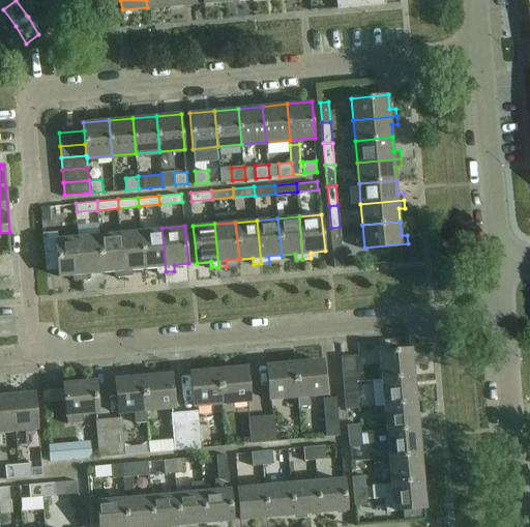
[(340,227),(331,228),(333,249),(342,249),(340,227)]
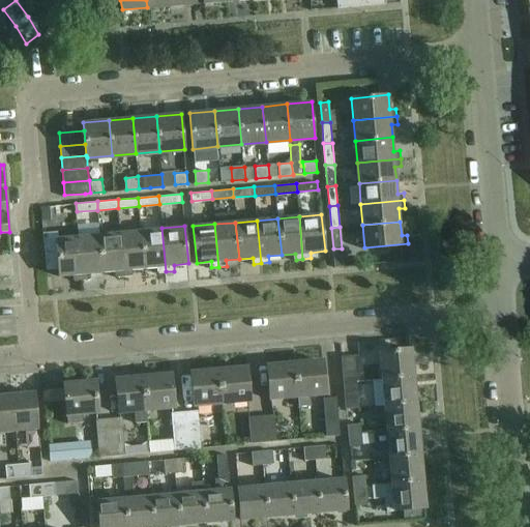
[(145,230),(141,230),(144,267),(158,266),(158,272),(166,271),(162,228),(145,230)]
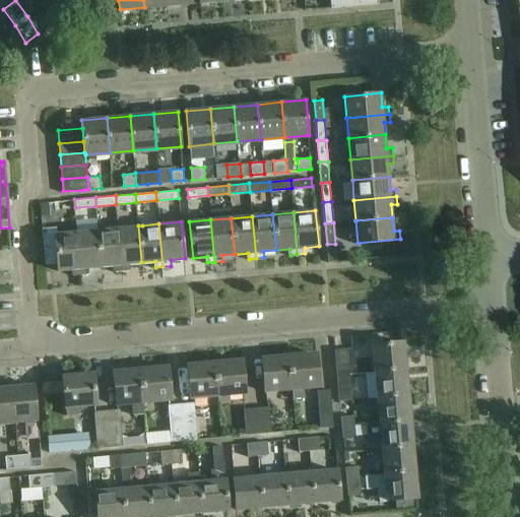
[(129,264),(141,262),(138,225),(118,228),(122,270),(130,269),(129,264)]
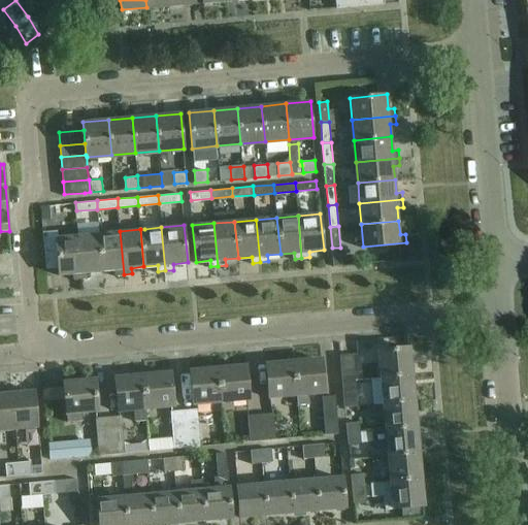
[(83,279),(78,234),(58,236),(58,231),(43,232),(46,267),(59,266),(60,274),(74,273),(74,279),(83,279)]
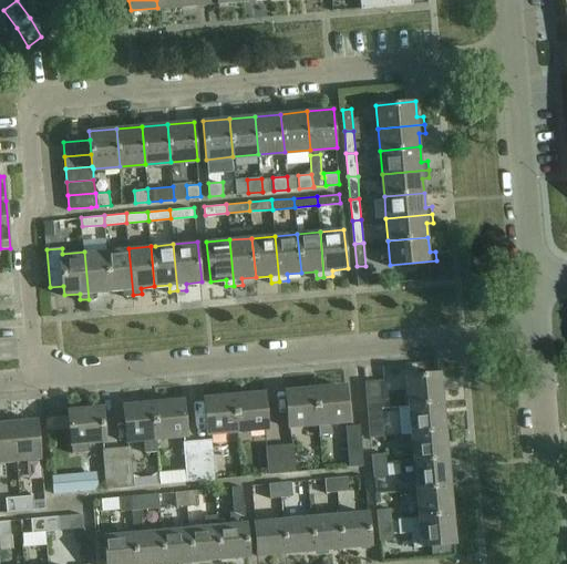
[(125,296),(133,295),(129,248),(106,250),(110,290),(124,289),(125,296)]
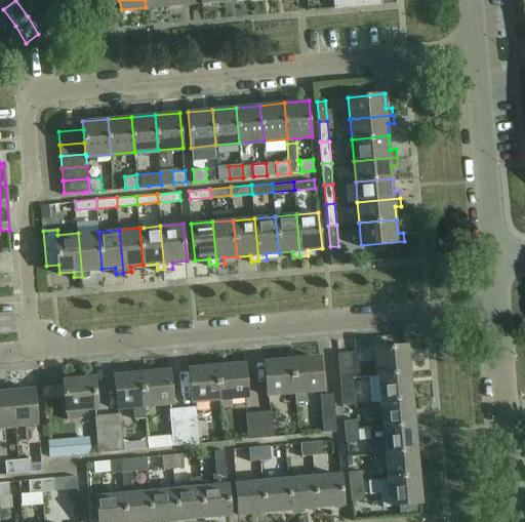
[(88,270),(102,269),(98,232),(78,233),(82,277),(89,276),(88,270)]
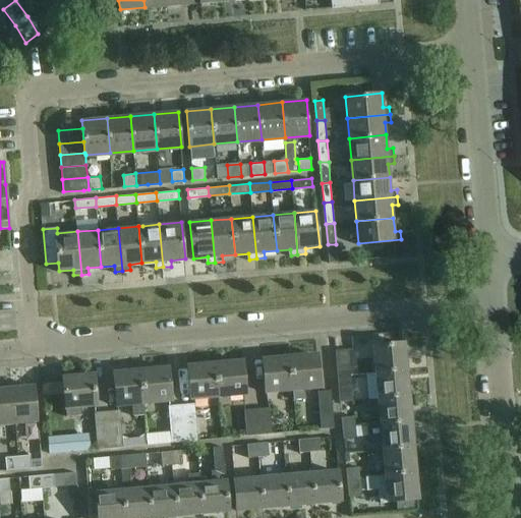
[(377,371),(407,369),(404,342),(374,345),(375,365),(377,371)]
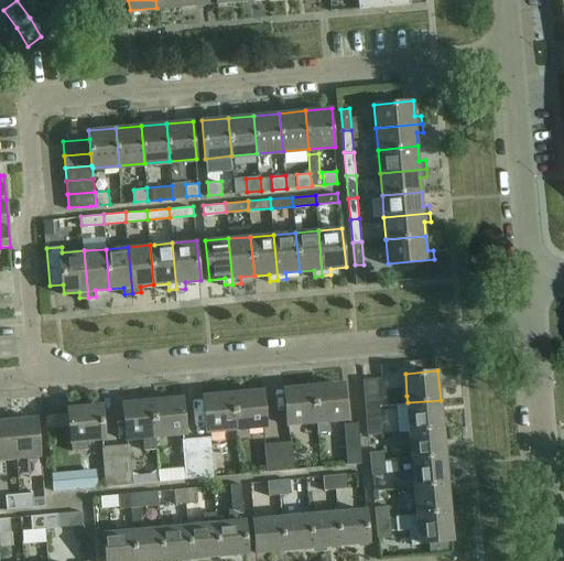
[(366,407),(380,406),(378,377),(364,378),(366,407)]
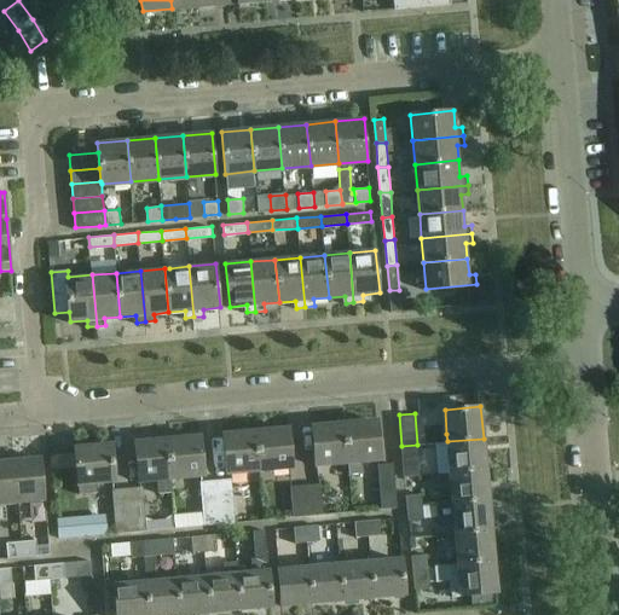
[(343,423),(347,462),(348,462),(350,474),(364,471),(363,459),(380,458),(377,421),(343,423)]
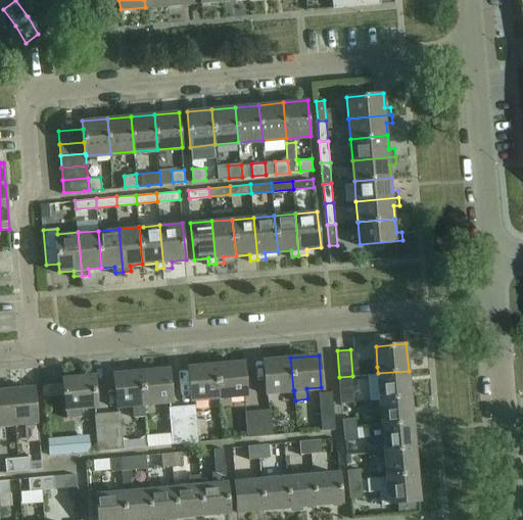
[(267,392),(293,390),(290,358),(264,360),(267,392)]
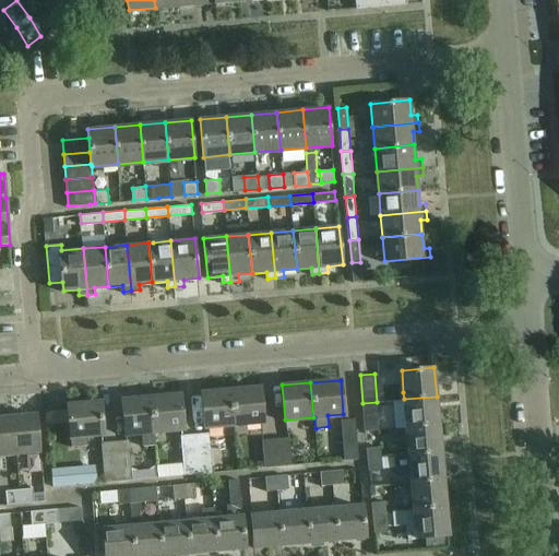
[(230,390),(234,425),(263,422),(260,387),(230,390)]
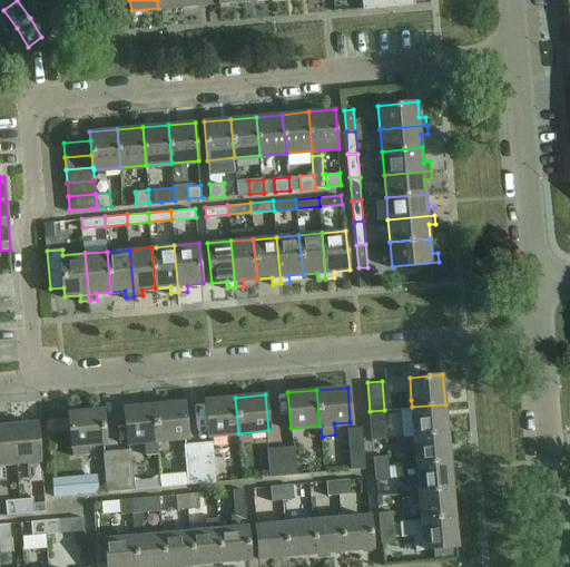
[(209,436),(238,433),(235,398),(206,400),(209,436)]
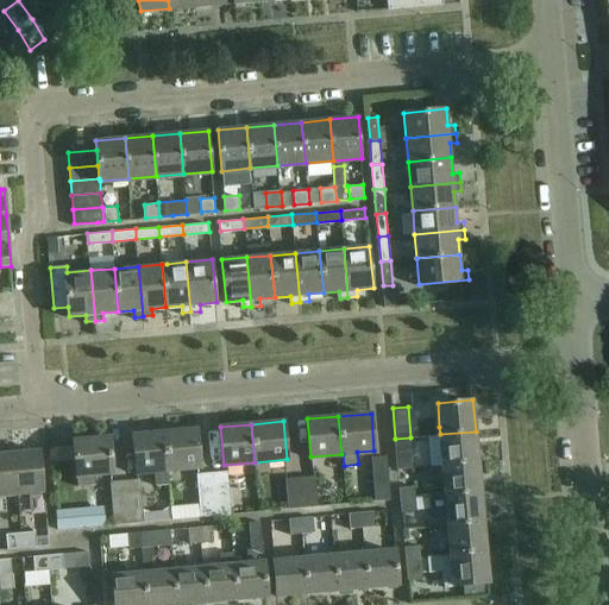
[(164,432),(168,481),(169,481),(168,470),(200,467),(196,429),(164,432)]
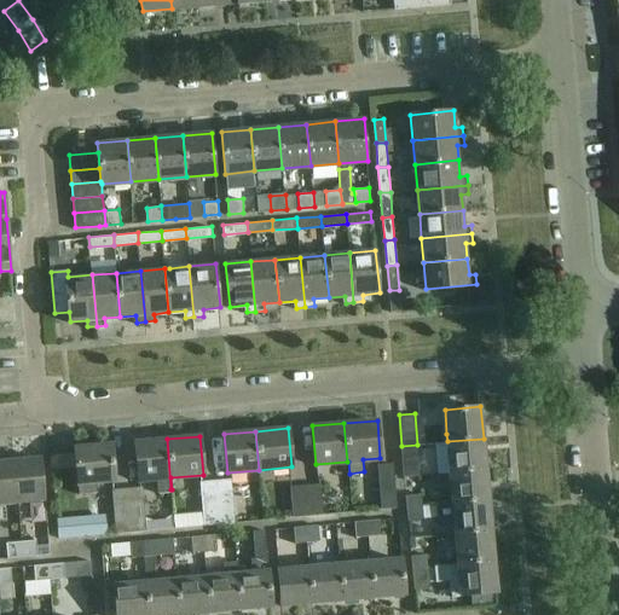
[(157,491),(171,489),(167,439),(136,442),(139,480),(156,479),(157,491)]
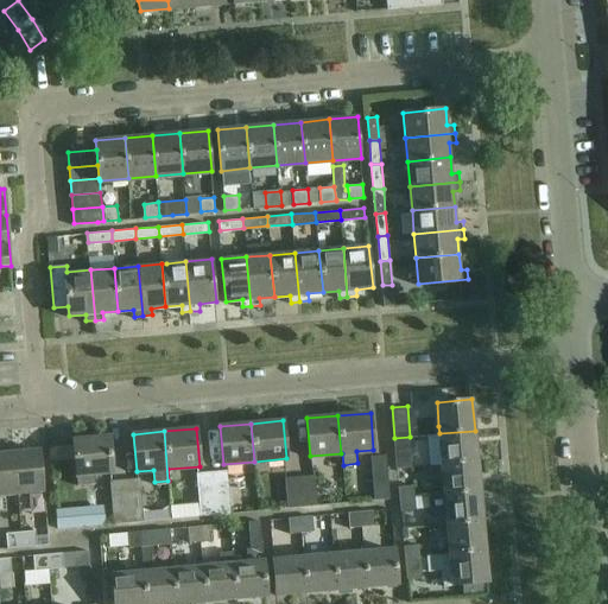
[(442,463),(477,459),(475,431),(439,433),(442,463)]
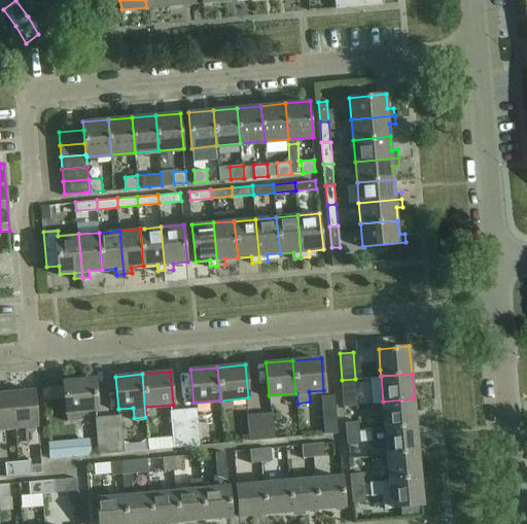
[(98,409),(97,398),(95,379),(64,381),(68,419),(82,418),(82,410),(98,409)]
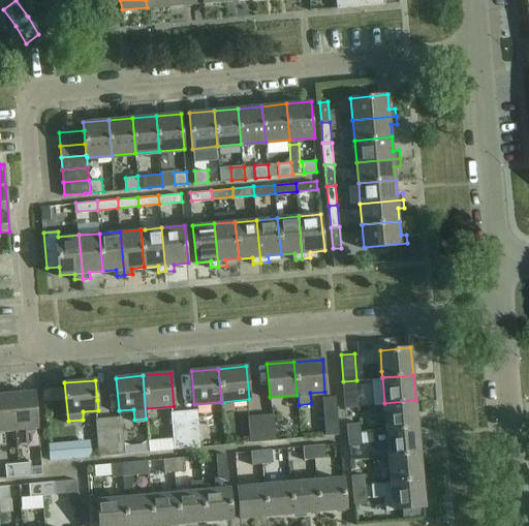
[(356,380),(343,381),(346,406),(359,404),(356,380)]
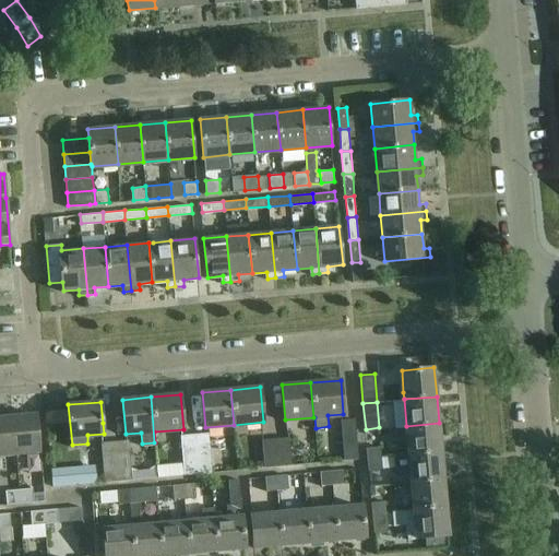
[(13,415),(16,454),(40,452),(37,413),(13,415)]
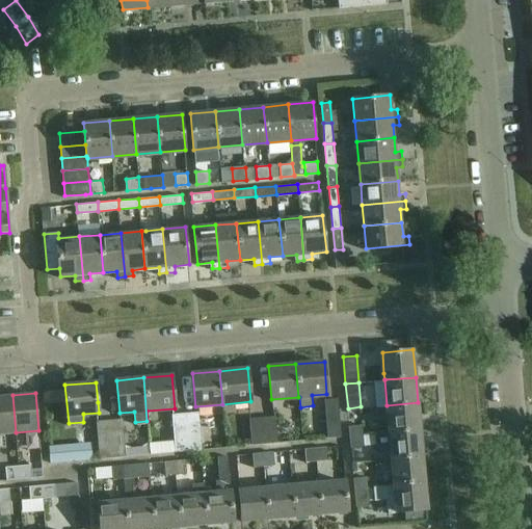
[(0,433),(16,432),(12,395),(0,396),(0,433)]
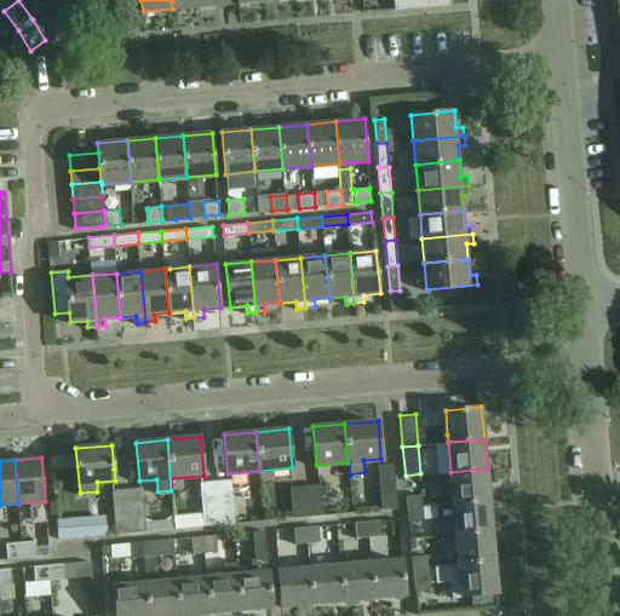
[(397,508),(395,477),(394,464),(379,465),(383,510),(397,508)]
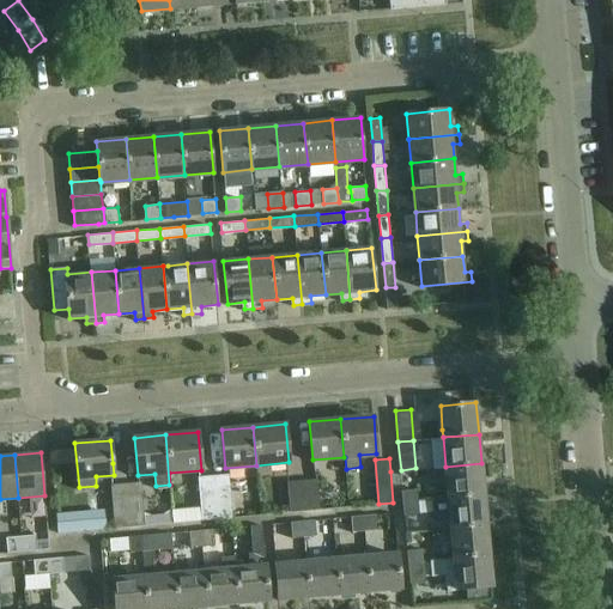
[(447,481),(449,498),(484,494),(481,463),(445,467),(435,468),(436,482),(447,481)]
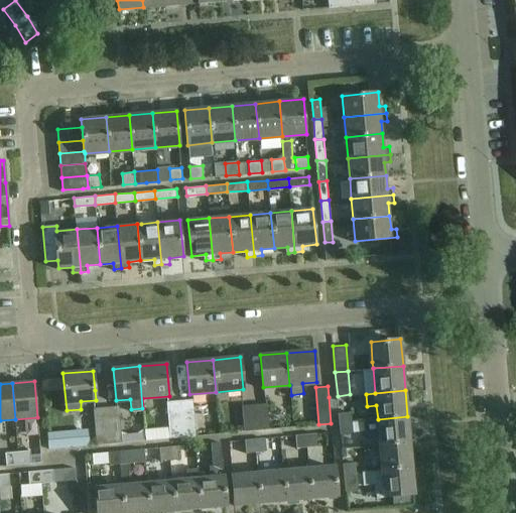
[(179,399),(183,436),(195,435),(192,398),(179,399)]
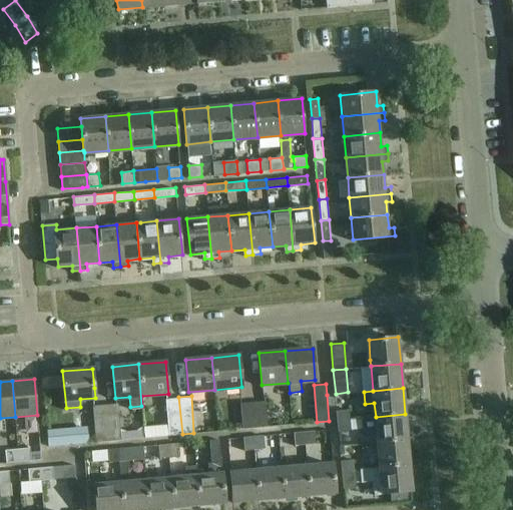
[(168,435),(182,434),(178,397),(165,398),(168,435)]
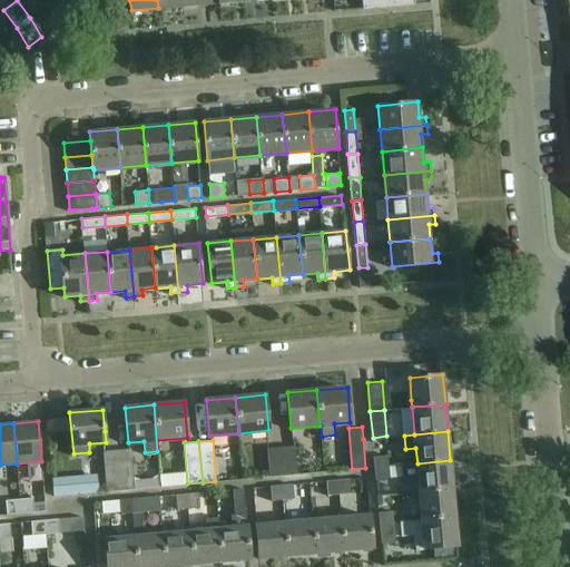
[(281,447),(283,476),(297,473),(295,446),(281,447)]
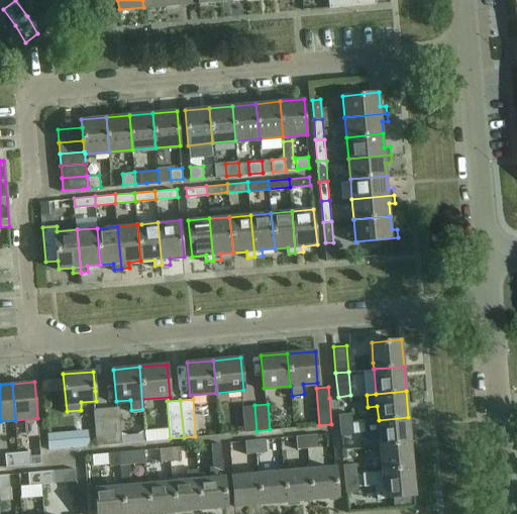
[(244,432),(256,431),(254,405),(242,406),(244,432)]
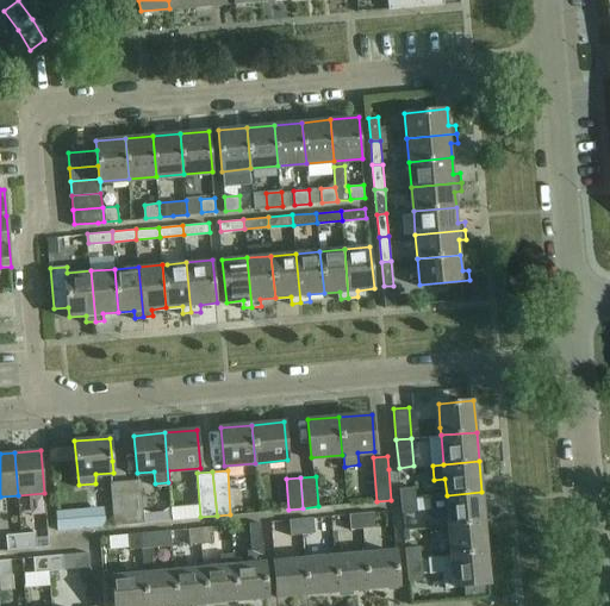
[(125,480),(129,523),(143,522),(139,479),(125,480)]
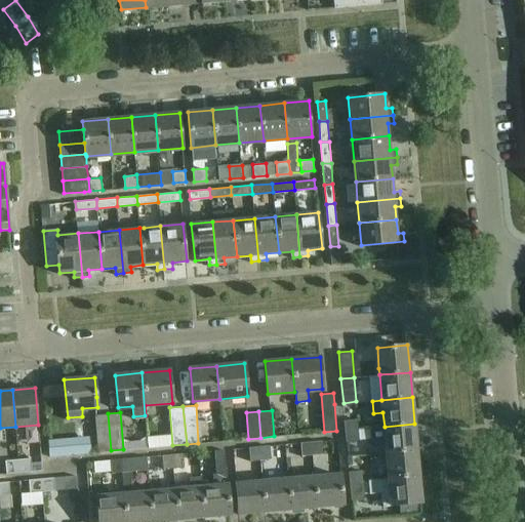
[(97,451),(111,450),(108,413),(94,414),(97,451)]
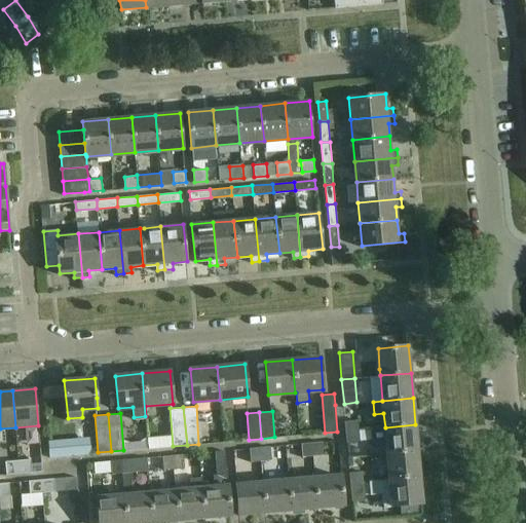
[(345,431),(359,430),(358,419),(344,420),(345,431)]
